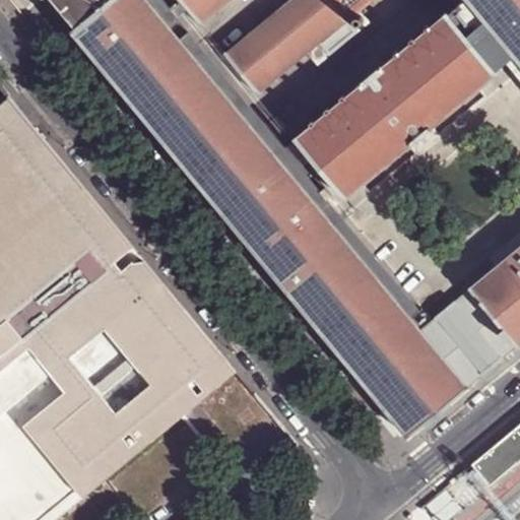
[(9,0),(33,27),(41,20),(57,7),(50,0),(9,0)]
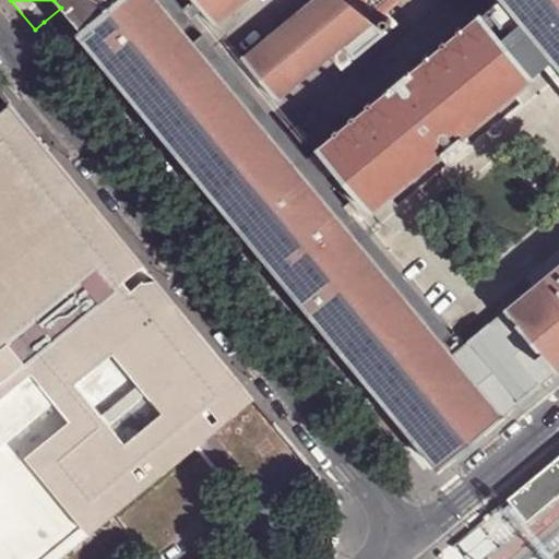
[(156,0),(56,0),(74,22),(81,31),(79,33),(440,470),(439,471),(440,472),(443,468),(443,467),(499,420),(500,420),(502,417),(503,418),(521,402),(470,341),(452,355),(450,355),(451,354),(439,341),(349,232),(359,223),(363,221),(347,202),(333,213),(156,0)]
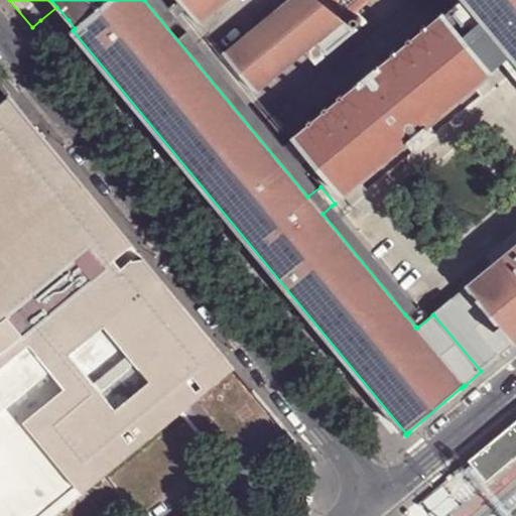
[(161,0),(144,0),(307,197),(320,186),(316,180),(323,175),(292,139),(283,147),(161,0)]
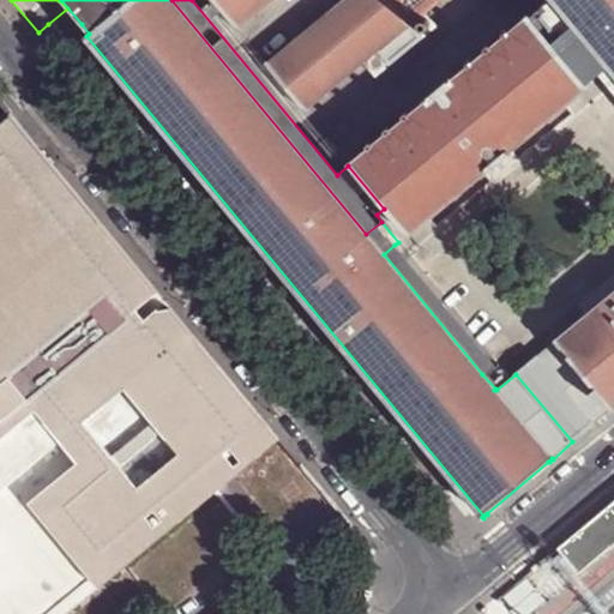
[(210,0),(236,31),(274,0),(210,0)]
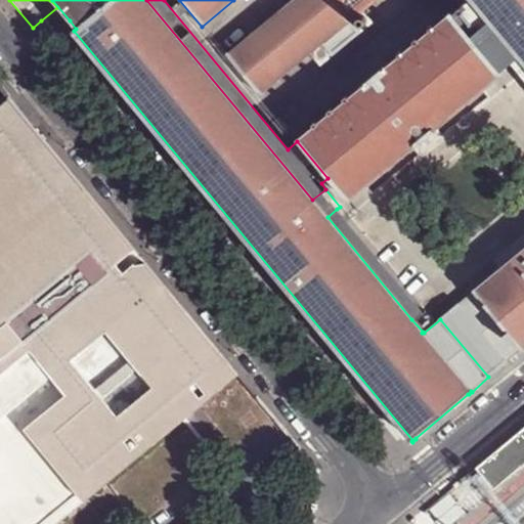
[(320,67),(372,24),(361,12),(376,0),(295,0),(226,56),(260,96),(310,54),(320,67)]
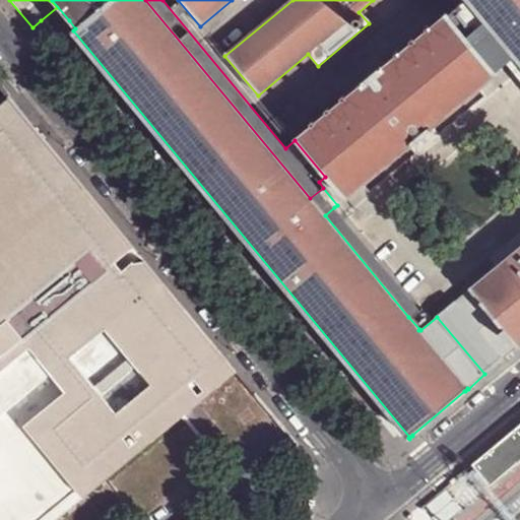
[(373,0),(359,12),(369,23),(396,0),(373,0)]
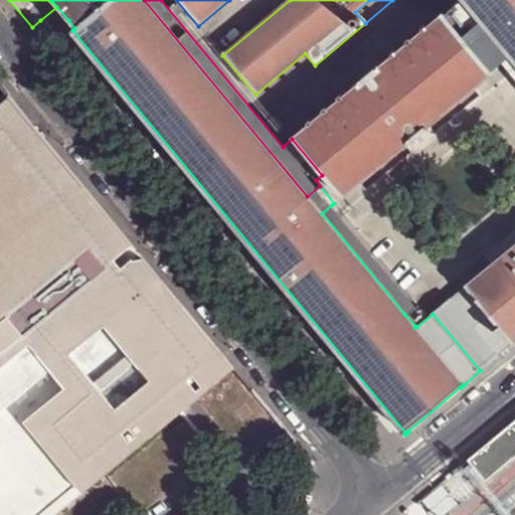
[(514,0),(463,0),(496,40),(484,50),(498,67),(510,57),(514,62),(514,0)]
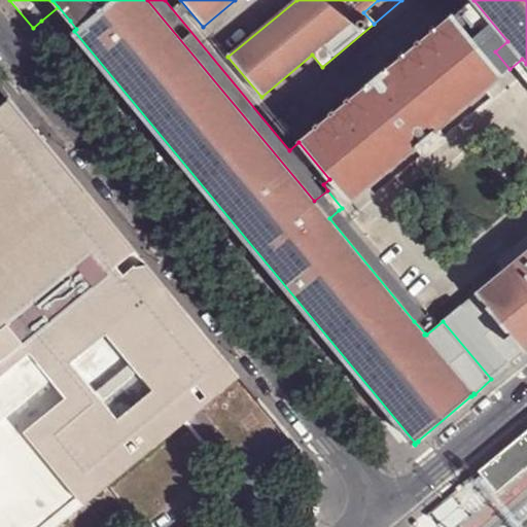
[(363,90),(299,142),(329,179),(349,202),(414,149),(414,150),(438,130),(437,129),(502,74),(453,14),(389,68),(388,67),(362,89),(363,90)]
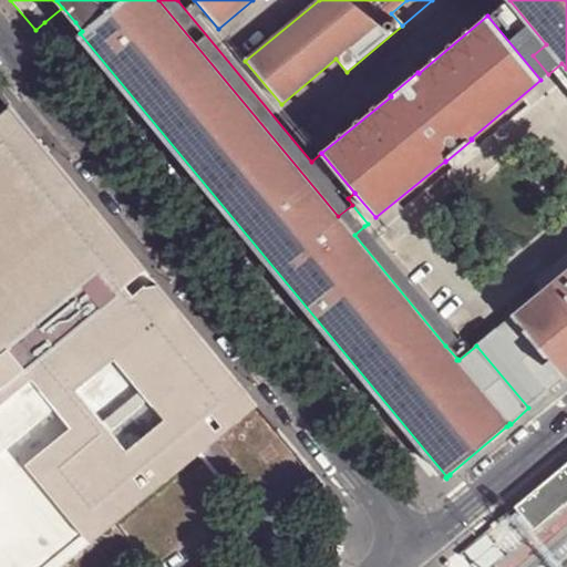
[(209,449),(259,406),(9,105),(0,112),(0,455),(51,414),(66,433),(22,471),(86,549),(148,498),(209,449)]
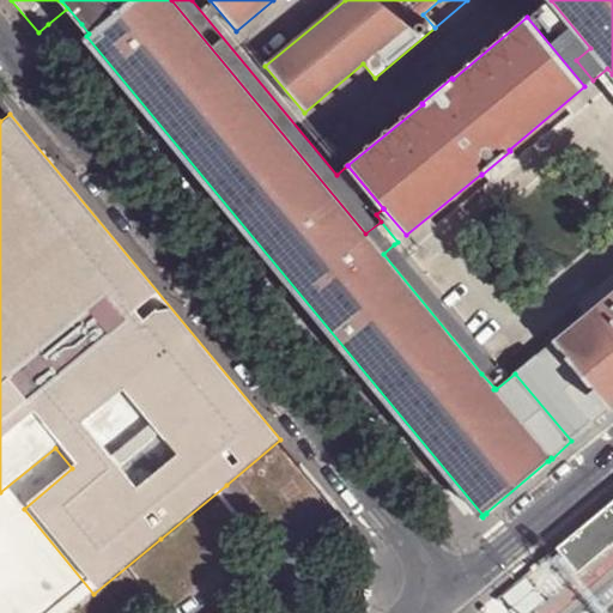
[(394,244),(383,254),(481,374),(493,364),(394,244)]
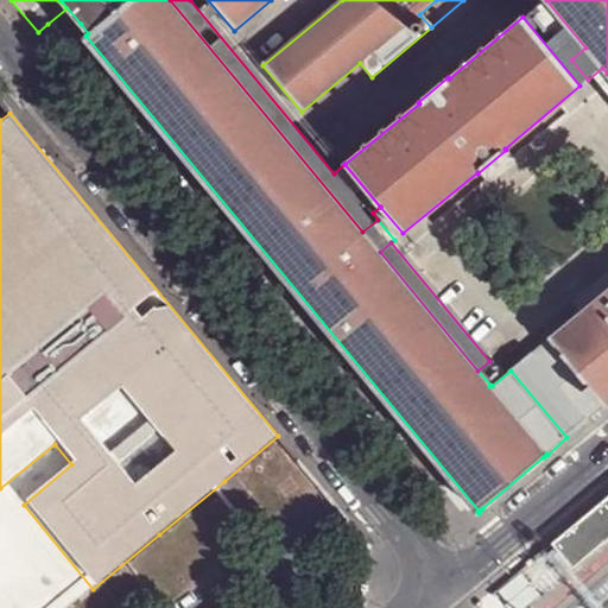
[(607,404),(607,287),(548,337),(549,339),(529,356),(583,423),(603,406),(605,406),(607,404)]
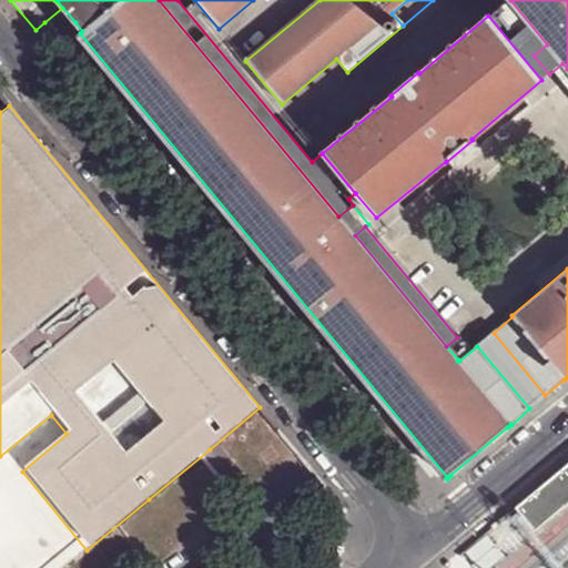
[(529,408),(545,395),(494,333),(477,346),(529,408)]
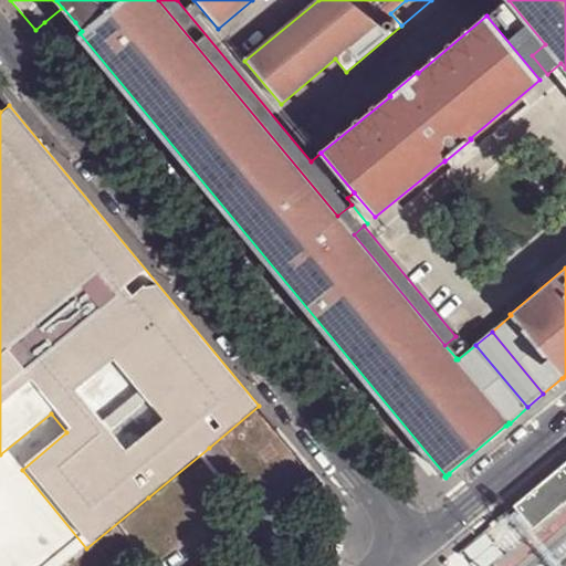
[(565,461),(554,471),(512,506),(534,532),(565,504),(565,461)]
